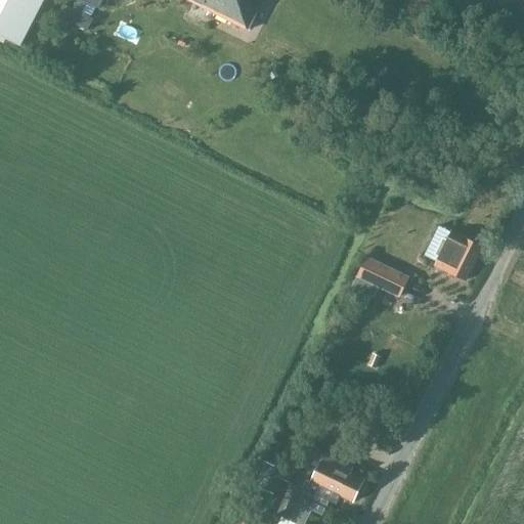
[(0,0),(0,36),(20,47),(44,0),(0,0)]
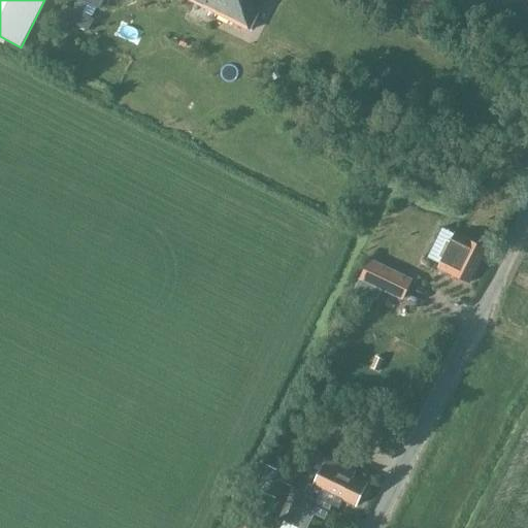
[(61,4),(56,14),(87,31),(93,20),(90,19),(96,7),(98,9),(102,0),(74,0),(70,8),(61,4)]
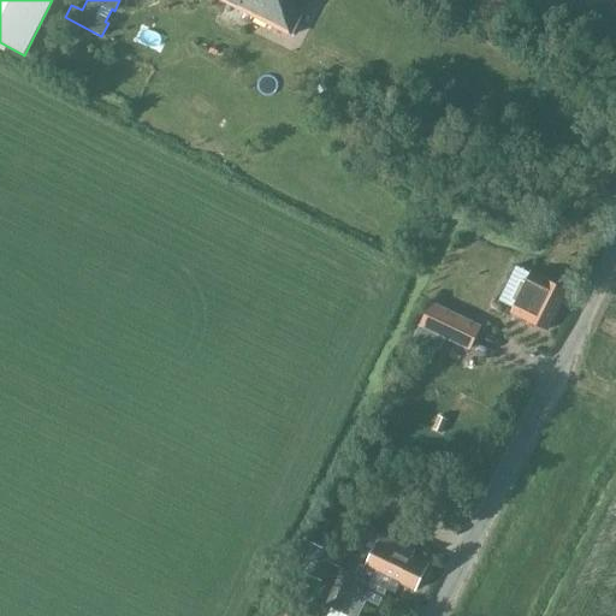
[(217,0),(289,36),(307,0),(217,0)]
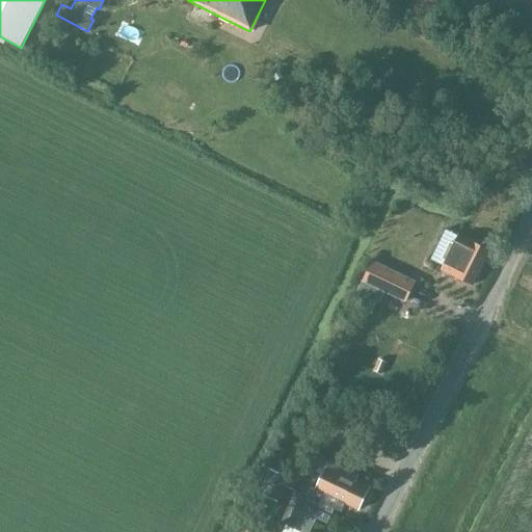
[(453,276),(473,286),(490,250),(471,241),(471,242),(460,237),(444,270),(453,276)]
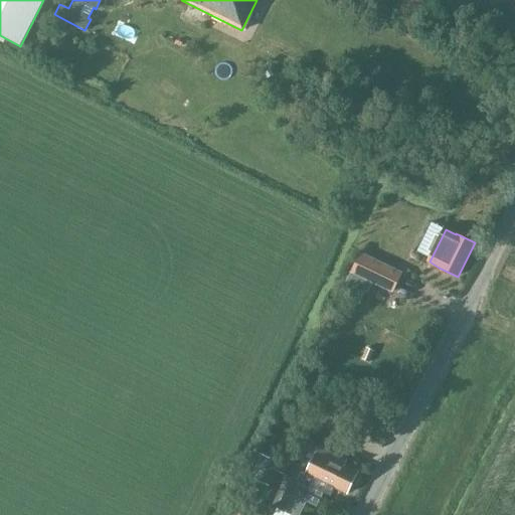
[(359,254),(349,276),(370,285),(391,295),(401,275),(359,254)]
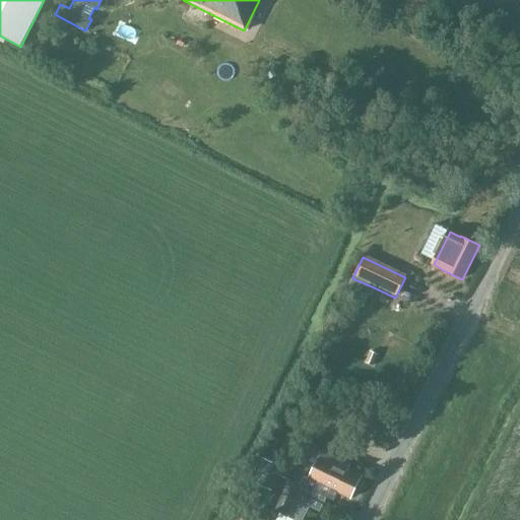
[(352,278),(348,287),(355,290),(350,301),(364,307),(368,297),(370,298),(374,287),(352,278)]
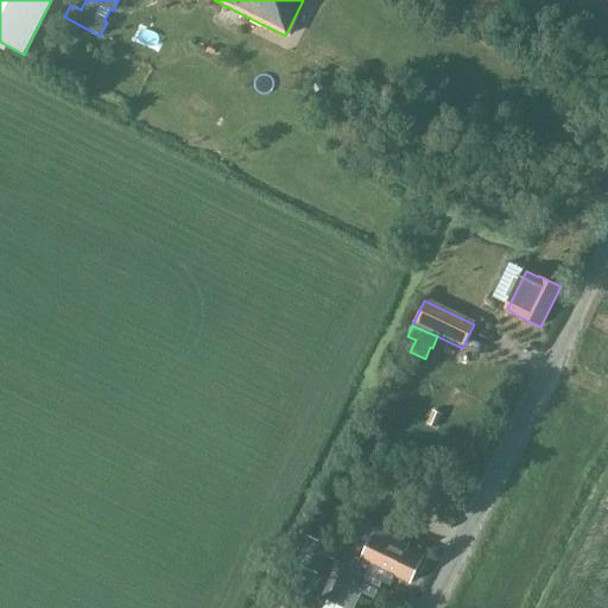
[(336,580),(327,599),(346,607),(350,607),(359,590),(373,597),(380,582),(382,582),(387,584),(393,575),(409,583),(415,571),(418,570),(420,564),(419,561),(422,556),(405,548),(409,542),(396,536),(392,542),(374,533),(356,525),(346,548),(350,550),(349,552),(341,571),(336,580)]
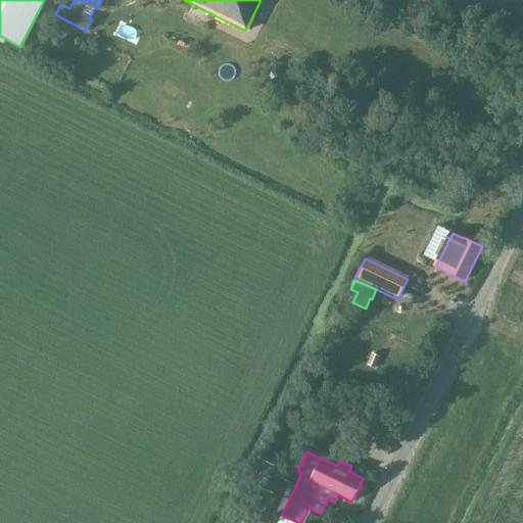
[(264,460),(238,516),(254,522),(256,522),(258,520),(282,469),(264,460)]
